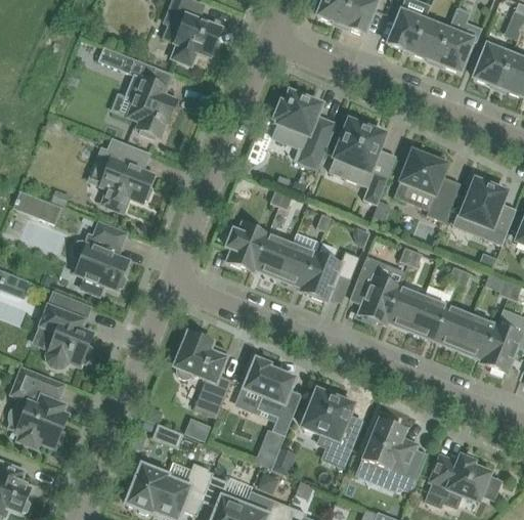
[(172,56),(190,65),(195,51),(209,55),(210,53),(214,54),(219,42),(215,40),(220,28),(204,20),(205,17),(199,15),(204,4),(192,0),(172,0),(164,22),(180,28),(174,42),(177,43),(172,56)]
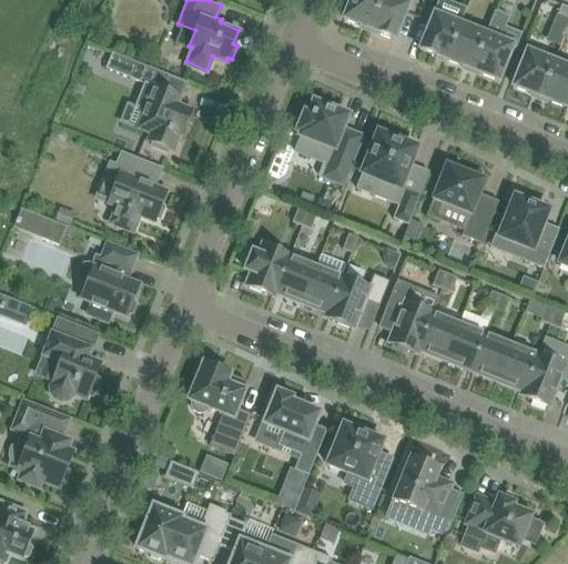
[(368,26),(378,0),(348,0),(343,16),(368,26)]
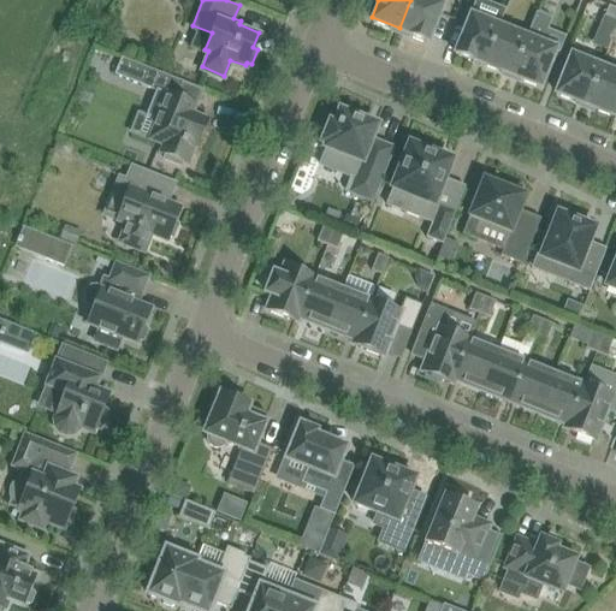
[(410,0),(400,28),(408,31),(408,33),(427,40),(443,0),(410,0)]
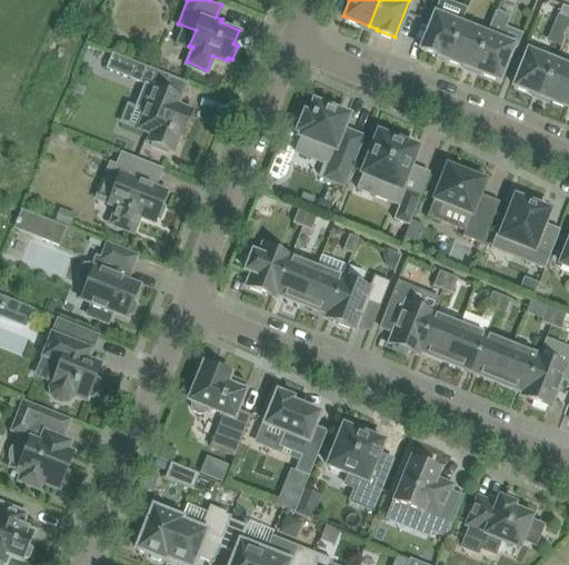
[(568,3),(562,1),(559,10),(568,13),(568,3)]
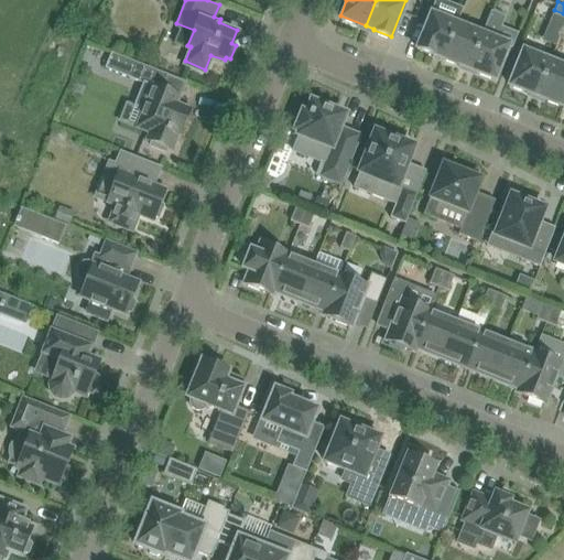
[(506,13),(492,8),(483,31),(468,66),(495,77),(509,42),(497,36),(506,13)]
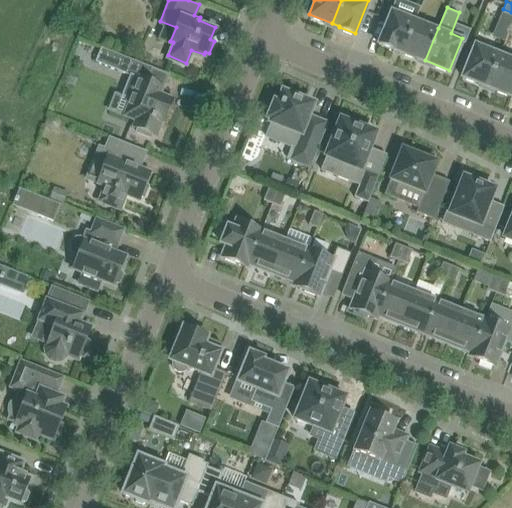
[(395,48),(402,51),(415,19),(391,10),(378,42),(394,49),(395,48)]
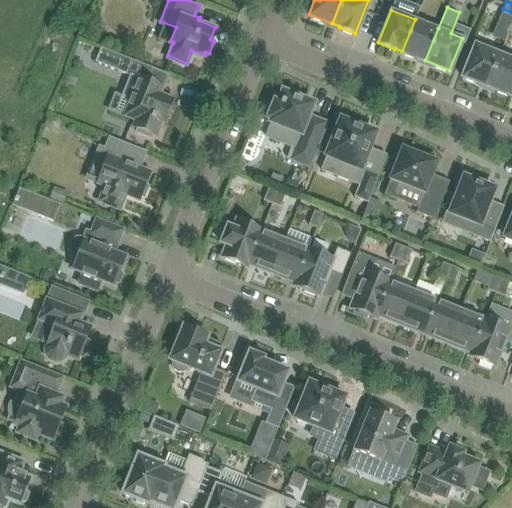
[(415,19),(402,51),(425,60),(438,28),(415,19)]
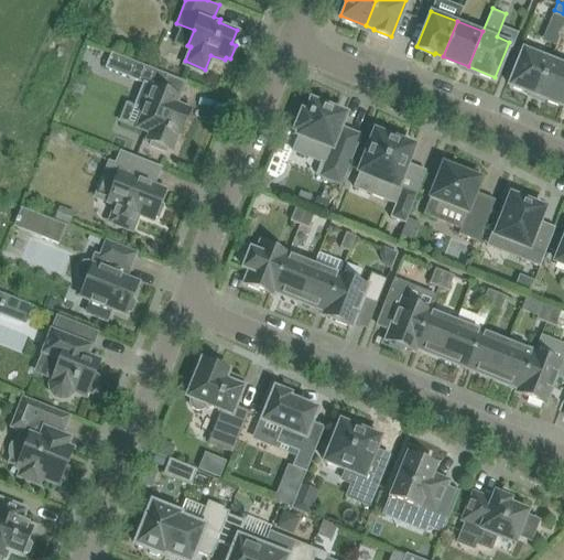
[(509,83),(535,93),(550,57),(523,47),(509,83)]
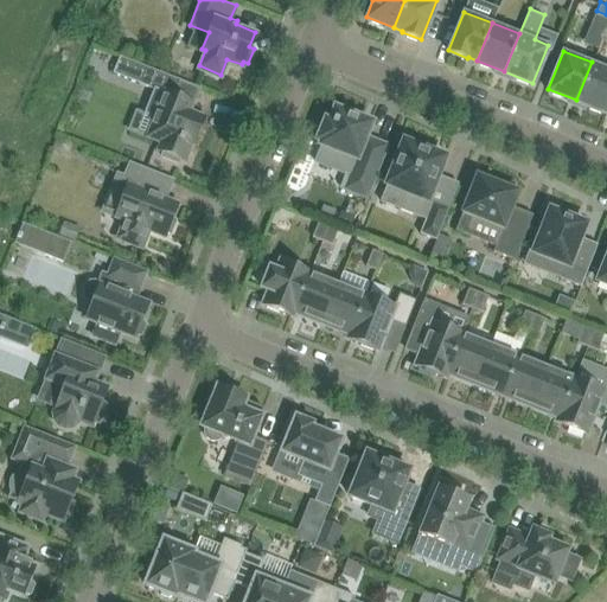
[(119,52),(113,69),(140,79),(146,63),(119,52)]
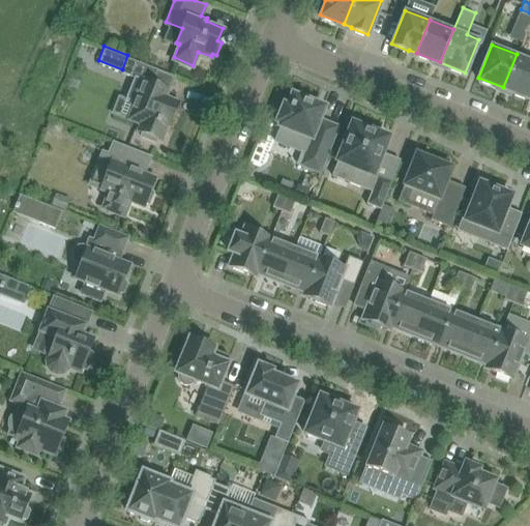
[(529,59),(517,54),(503,87),(527,96),(529,88),(529,59)]
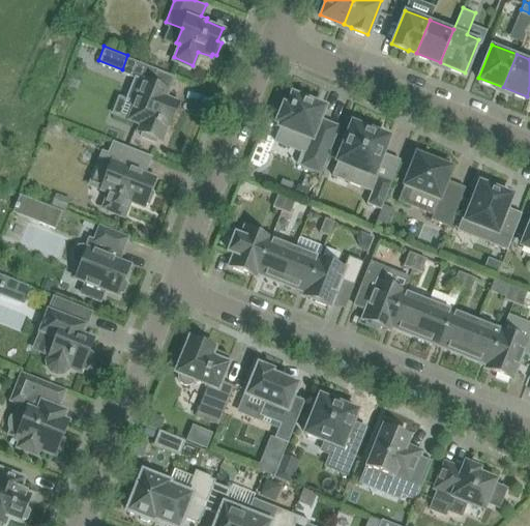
[(138,128),(142,130),(141,134),(155,140),(156,136),(160,138),(167,122),(170,123),(179,100),(164,94),(167,87),(151,81),(157,67),(127,55),(122,69),(135,75),(125,96),(135,100),(128,117),(141,121),(138,128)]
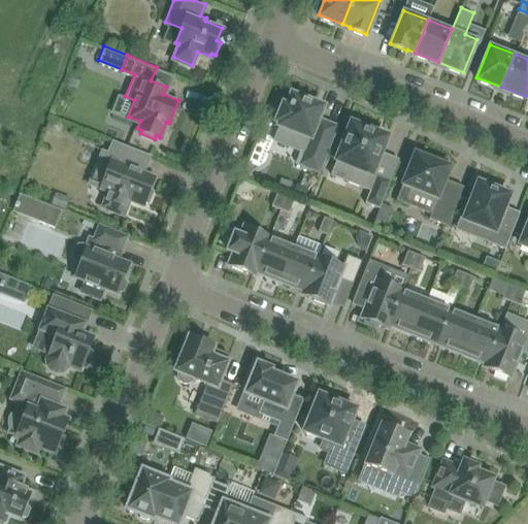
[(157,67),(151,80),(166,87),(171,73),(157,67)]
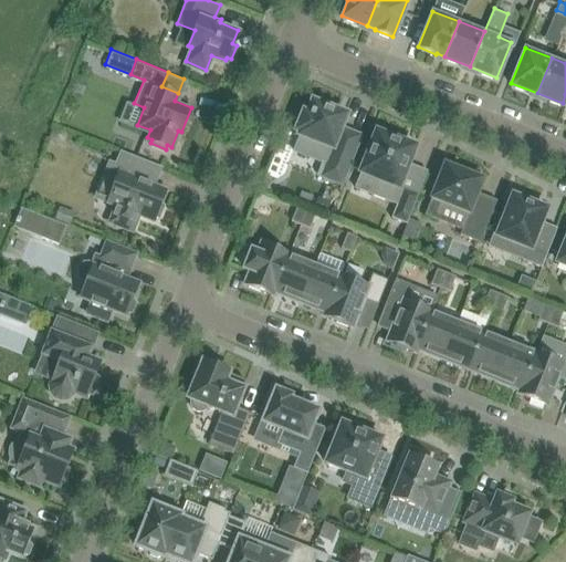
[(342,181),(359,136),(343,131),(345,126),(341,124),(346,112),(312,99),(307,111),(303,110),(296,128),(300,129),(299,133),(316,139),(311,154),(324,159),(318,173),(342,181)]
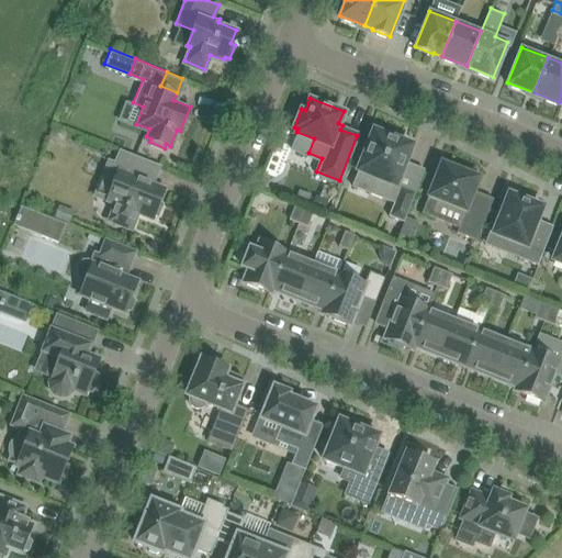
[(378,130),(373,129),(358,168),(374,175),(369,190),(394,200),(389,213),(404,220),(406,213),(415,190),(396,182),(412,144),(392,135),(393,132),(379,125),(378,130)]
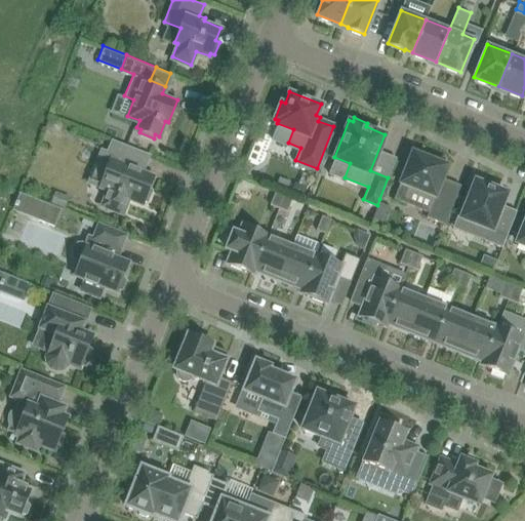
[(88,181),(99,185),(108,188),(102,203),(122,211),(128,196),(143,202),(145,198),(148,199),(152,188),(149,187),(154,174),(143,169),(150,152),(113,137),(108,151),(102,148),(95,164),(88,181)]
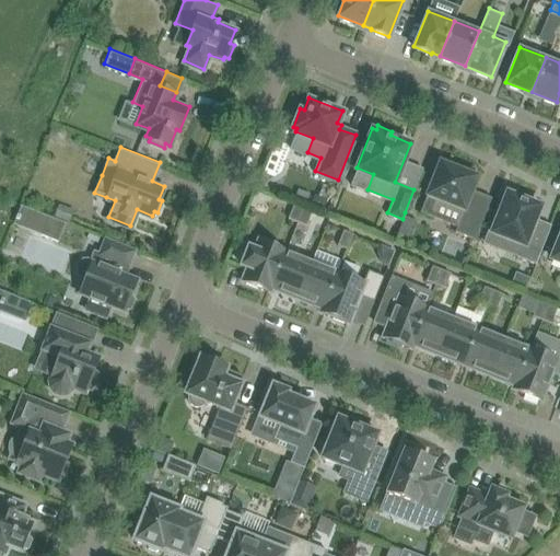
[(458,162),(456,166),(440,160),(420,209),(432,215),(439,198),(464,208),(455,229),(475,238),(491,195),(473,188),(478,175),(471,173),(474,168),(458,162)]
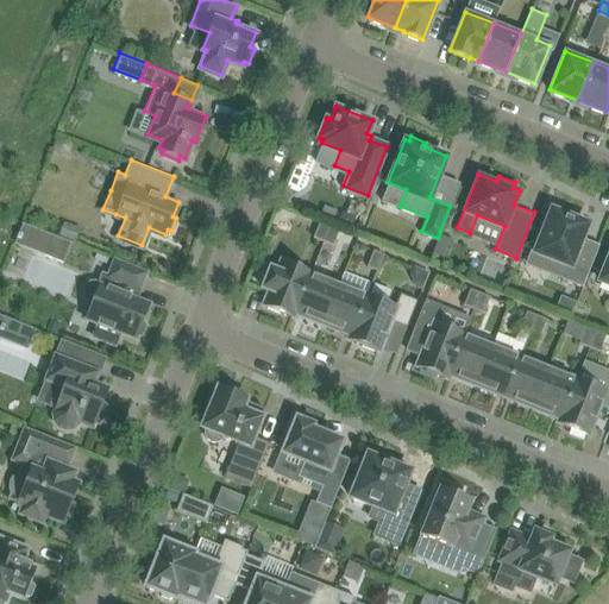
[(351,196),(346,208),(356,212),(360,200),(351,196)]
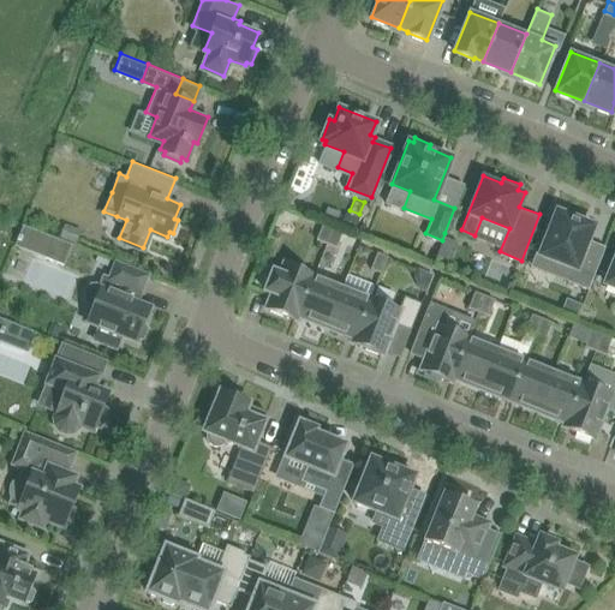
[(345,208),(340,221),(356,226),(359,214),(350,210),(345,208)]
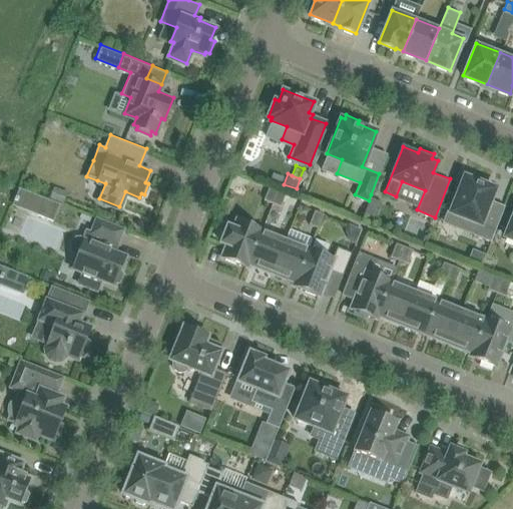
[(469,176),(465,175),(450,210),(466,217),(463,225),(475,230),(474,232),(491,239),(505,203),(491,198),(495,187),(481,181),(482,177),(471,173),(469,176)]
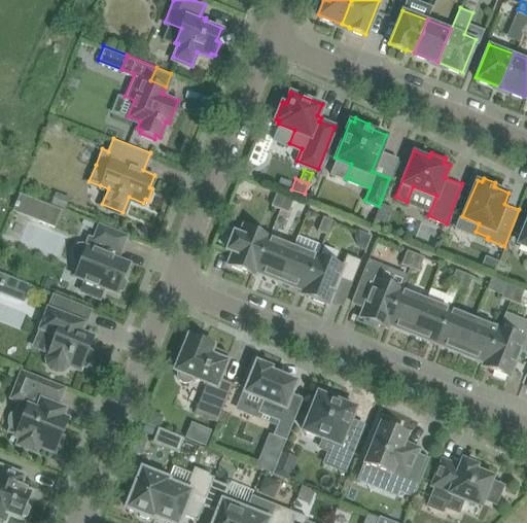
[(70,195),(56,189),(51,200),(66,205),(70,195)]
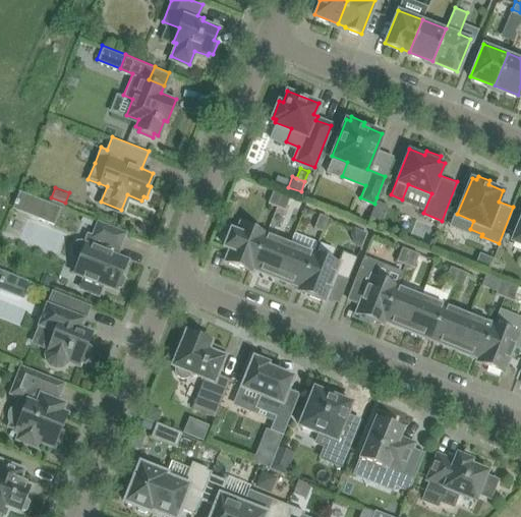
[(268,200),(277,204),(282,190),(274,187),(268,200)]
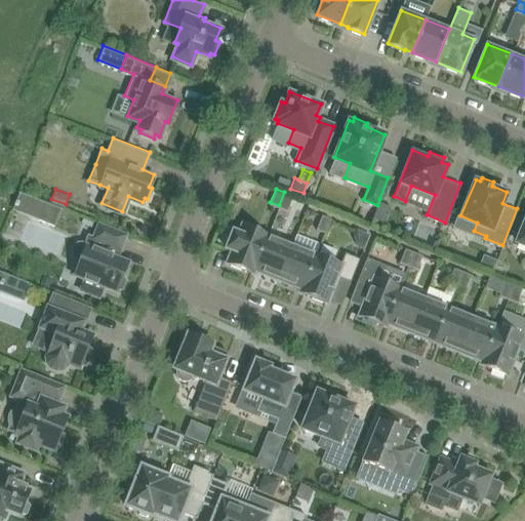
[(284,192),(279,205),(287,209),(292,195),(284,192)]
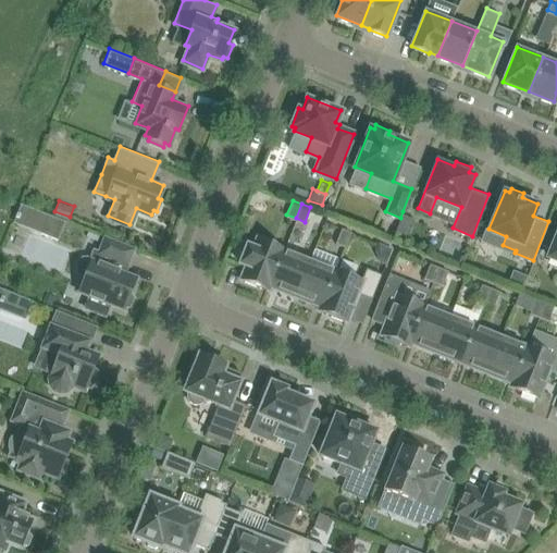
[(400,218),(396,228),(409,232),(416,216),(403,211),(400,218)]
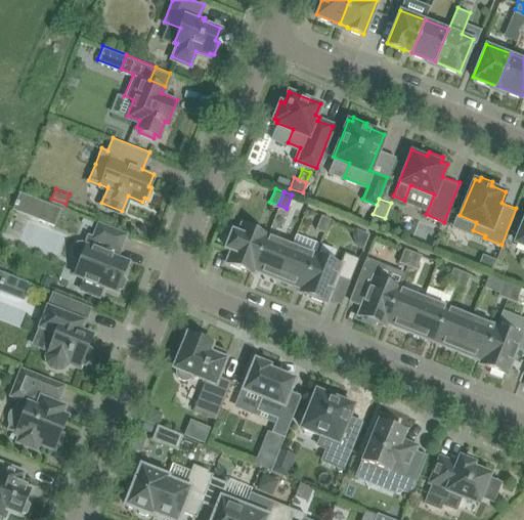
[(46,201),(40,217),(55,223),(61,207),(46,201)]
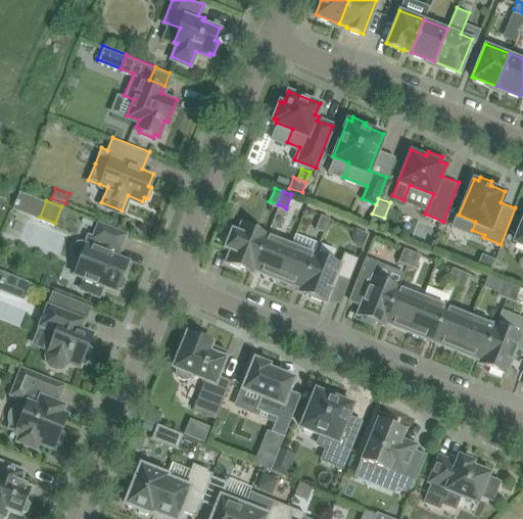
[(329,216),(321,213),(315,226),(324,230),(329,216)]
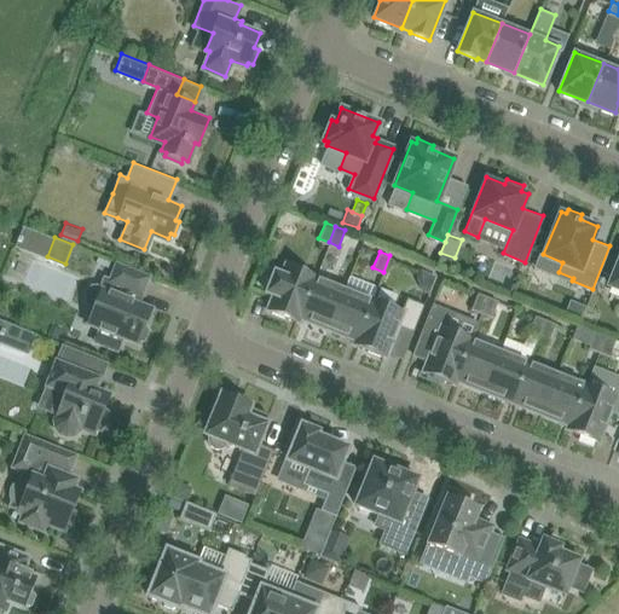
[(142,293),(149,274),(116,261),(110,278),(104,276),(100,285),(97,284),(92,284),(88,288),(86,294),(86,299),(90,302),(94,305),(87,322),(99,326),(94,340),(116,348),(122,336),(138,341),(139,339),(144,337),(148,329),(144,324),(151,307),(132,299),(136,290),(142,293)]
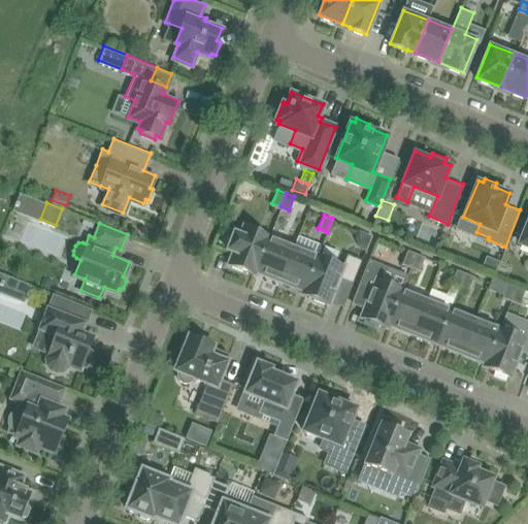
[(228,263),(254,273),(269,233),(244,224),(240,233),(234,231),(228,248),(233,251),(228,263)]
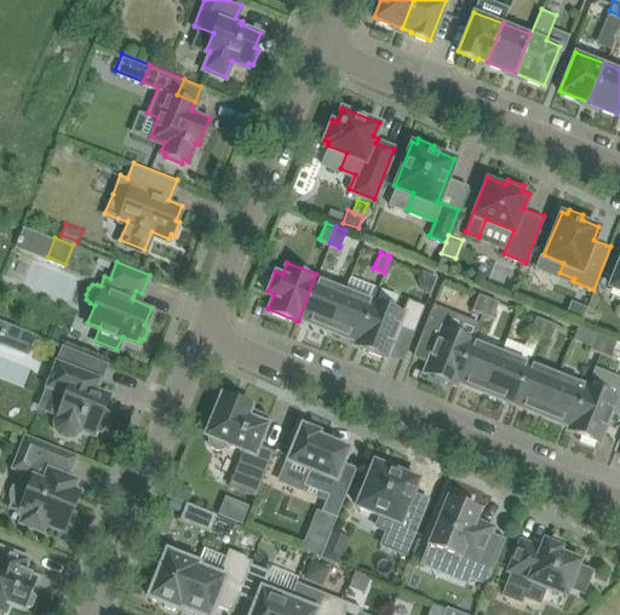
[(316,274),(298,321),(299,321),(302,315),(311,319),(310,320),(328,327),(345,287),(317,276),(317,275),(316,274)]
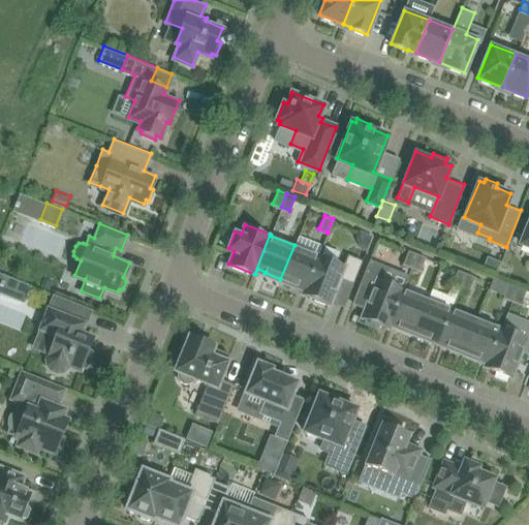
[(299,241),(320,252),(324,245),(302,234),(299,241)]
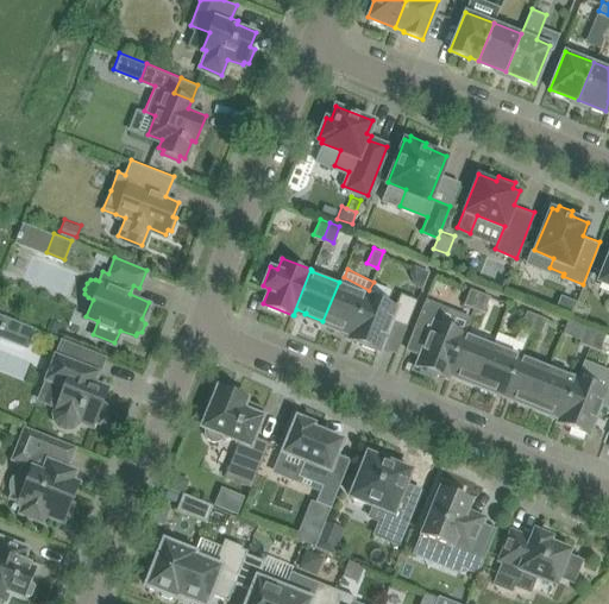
[(339,282),(322,321),(341,328),(341,327),(351,331),(349,337),(350,338),(368,291),(366,291),(366,293),(339,282)]
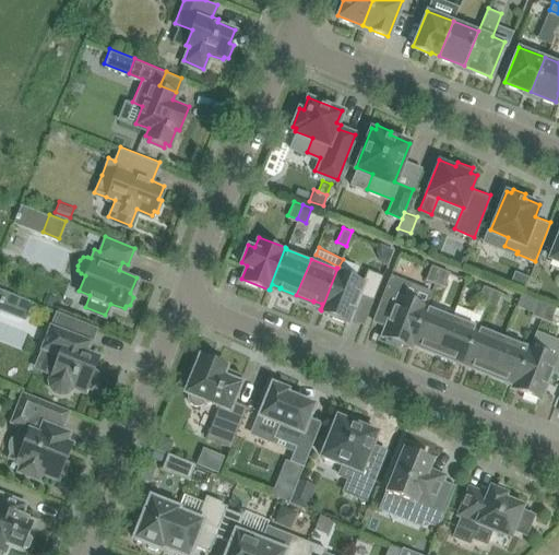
[(426,278),(435,281),(440,267),(431,262),(426,278)]
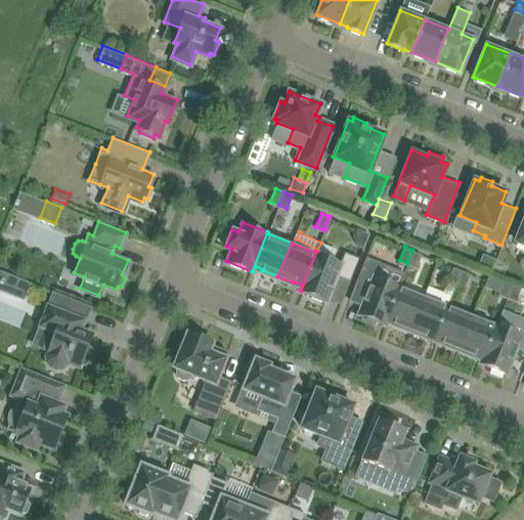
[(316,251),(301,291),(325,300),(336,273),(350,279),(359,256),(344,250),(340,261),(316,251)]
